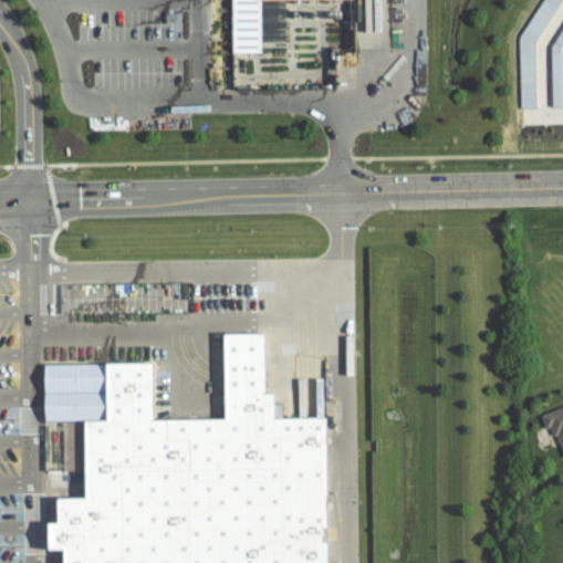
[(230,0),(231,53),(262,52),(261,0),(230,0)]
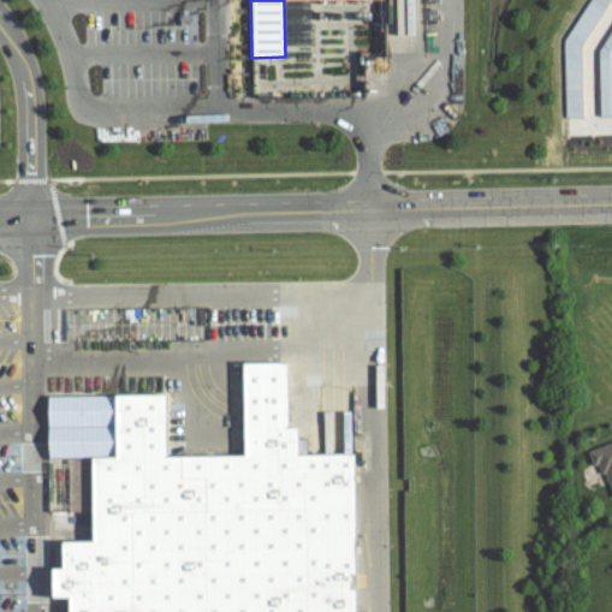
[(563,120),(581,120),(580,49),(611,0),(587,0),(560,41),(563,120)]
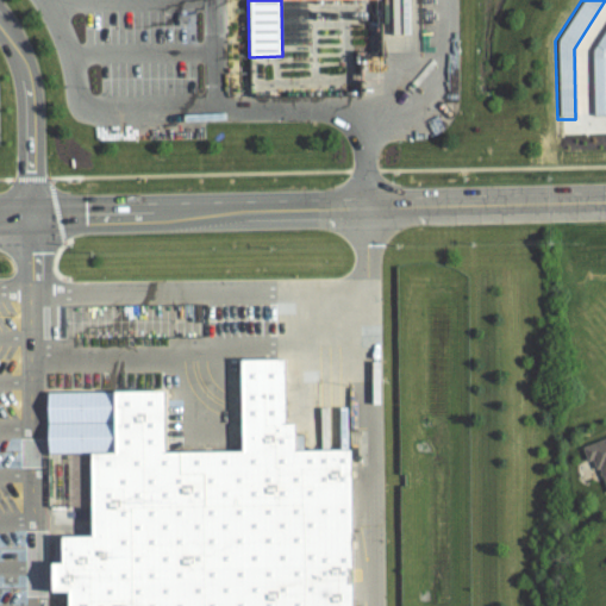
[(589,116),(605,116),(605,27),(589,54),(589,116)]
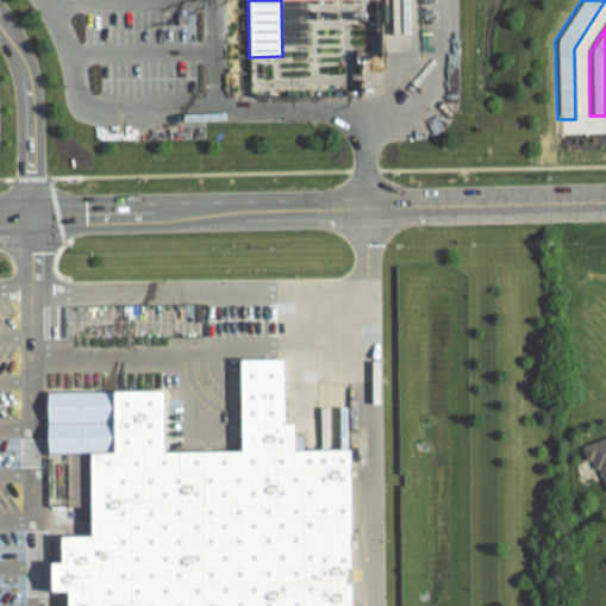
[(354,451),(354,605),(69,605),(69,593),(50,593),(50,580),(48,536),(61,535),(93,533),(91,508),(92,457),(43,457),(43,391),(114,389),(166,387),(167,453),(239,451),(241,360),(287,361),(286,424),(295,425),(297,454),(326,453),(354,451)]
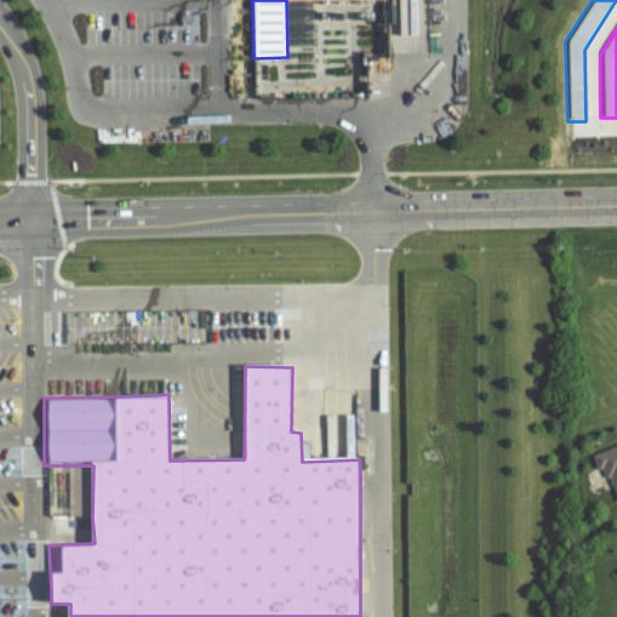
[(616,507),(589,457),(616,440),(616,507)]
